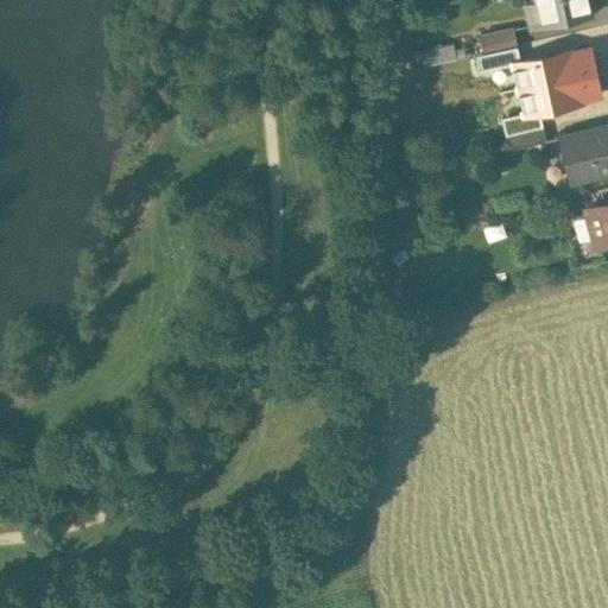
[(587,0),(538,0),(539,2),(525,6),(530,27),(590,13),(587,0)]
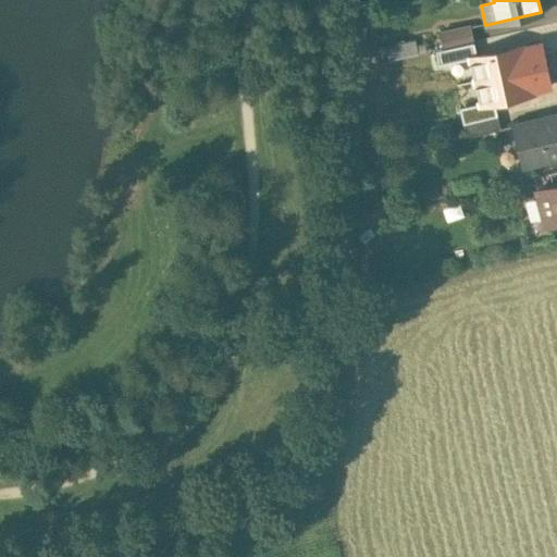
[(470,26),(440,33),(443,48),(474,41),(470,26)]
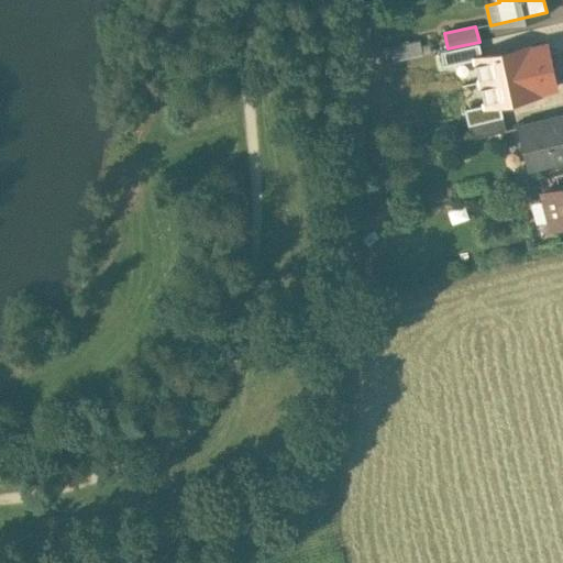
[(418,40),(388,46),(392,61),(421,54),(418,40)]
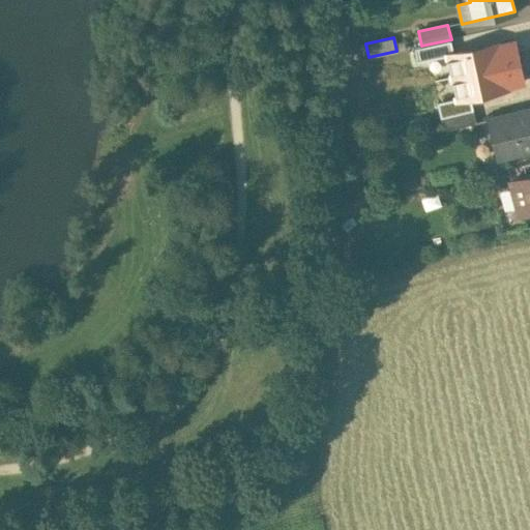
[(451,39),(421,46),(414,48),(417,60),(446,53),(453,52),(451,39)]
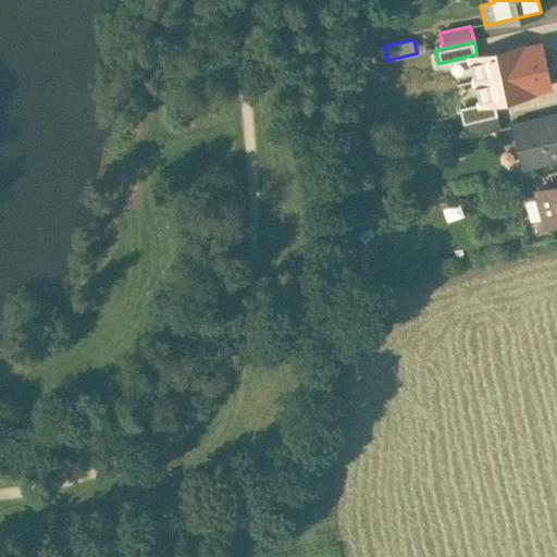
[(540,42),(523,47),(523,45),(477,54),(469,56),(472,69),(474,79),(506,73),(519,70),(545,64),(540,42)]
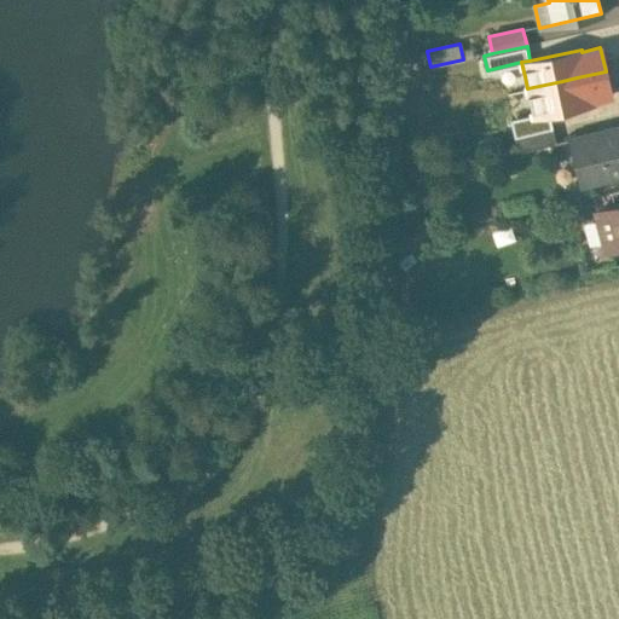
[(611,96),(606,71),(577,77),(562,81),(527,88),(533,115),(593,102),(593,99),(611,96)]
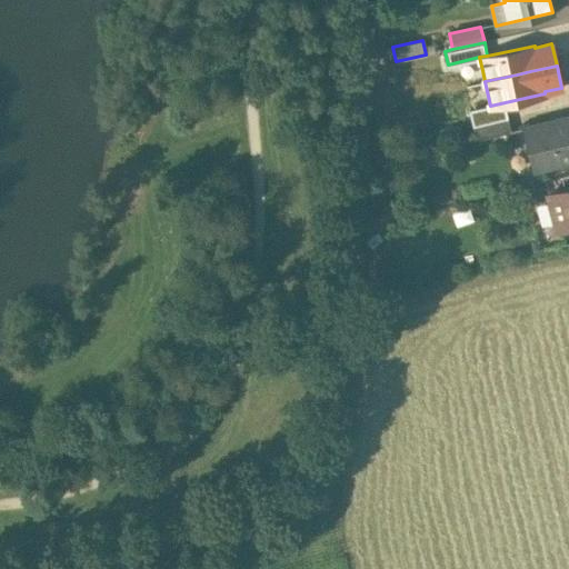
[(568,115),(522,126),(532,168),(568,158),(568,115)]
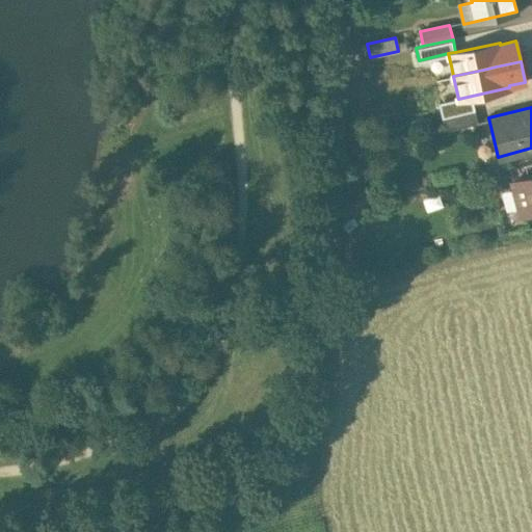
[(474,108),(444,115),(447,129),(477,122),(474,108)]
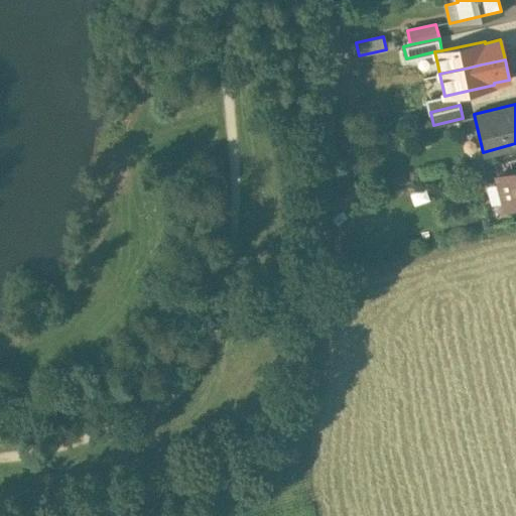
[(515,168),(496,174),(505,207),(515,204),(515,168)]
